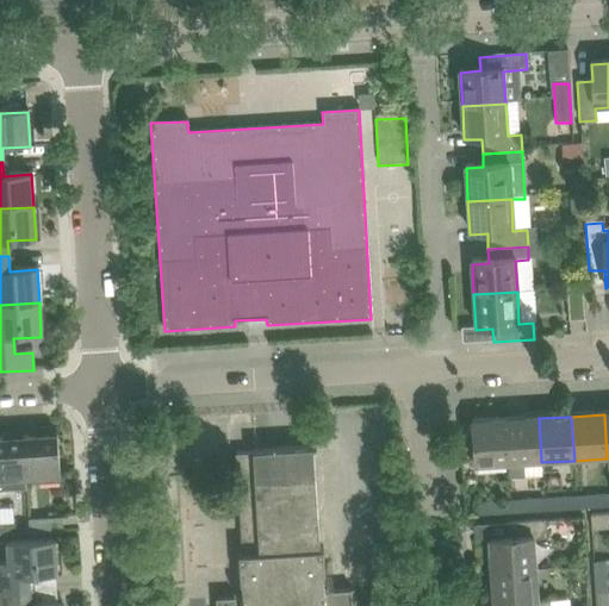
[(539,418),(505,420),(509,464),(510,480),(526,480),(524,463),(541,462),(539,418)]
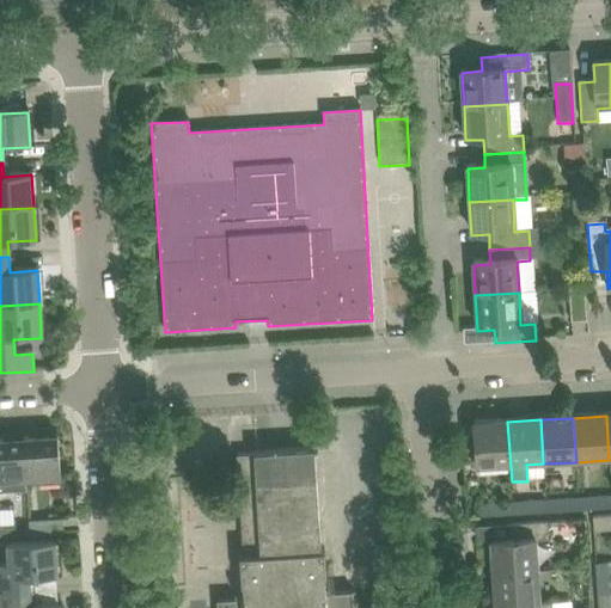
[(477,468),(511,466),(507,422),(474,424),(477,468)]
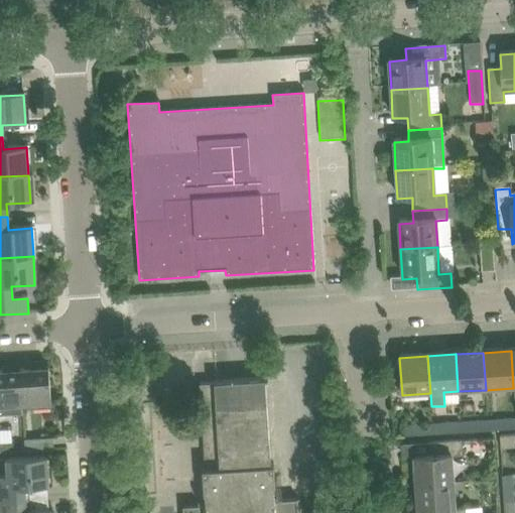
[(20,371),(23,405),(50,404),(48,369),(20,371)]
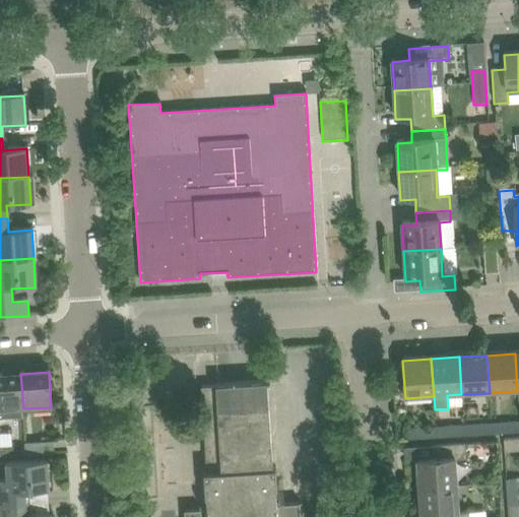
[(20,374),(0,375),(0,421),(22,419),(21,409),(23,408),(20,374)]
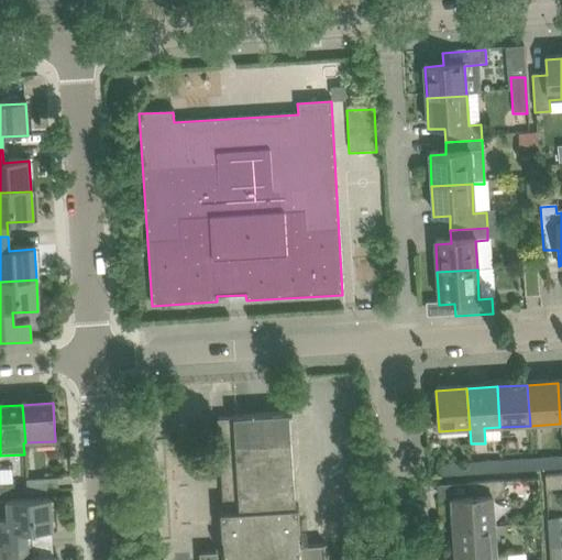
[(291,415),(281,415),(218,419),(223,513),(220,513),(222,539),(223,539),(224,552),(199,555),(199,559),(324,559),(324,546),(299,547),(298,534),(299,534),(298,507),(295,507),(289,416),(291,415)]
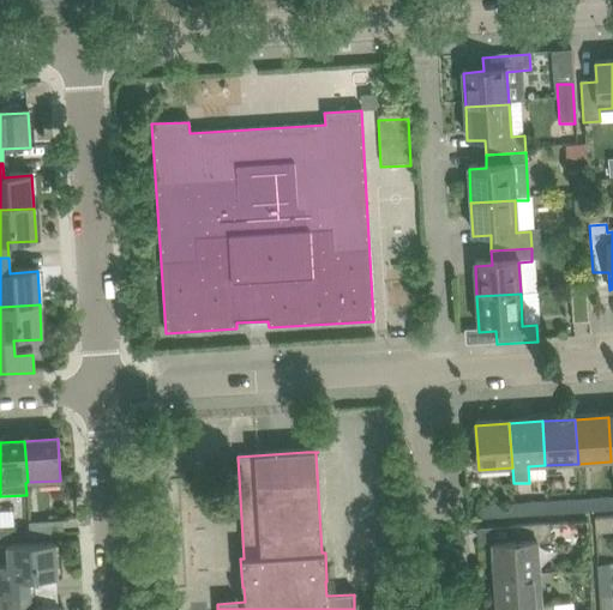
[(612,511),(612,499),(593,500),(594,513),(612,511)]
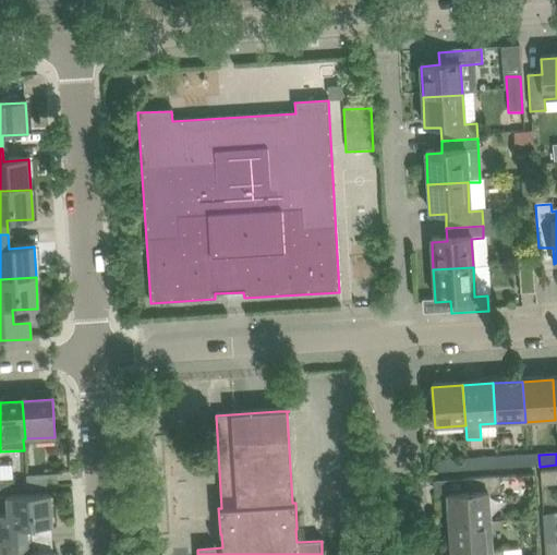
[(521,456),(497,457),(498,469),(522,468),(521,456)]
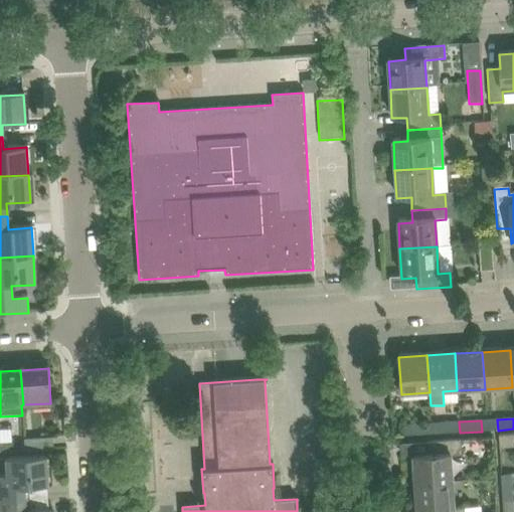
[(460,433),(459,421),(442,422),(443,434),(460,433)]
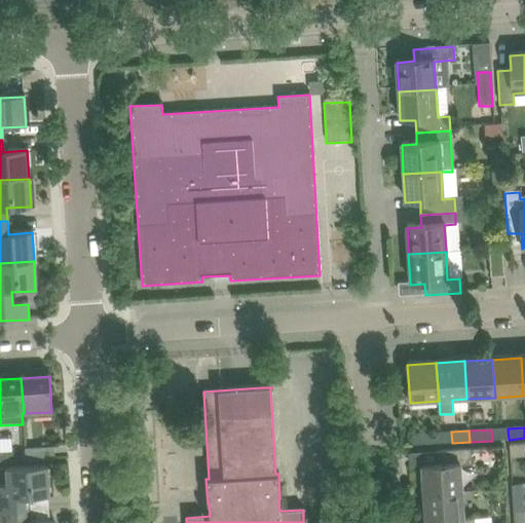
[(412,437),(413,447),(434,446),(433,436),(412,437)]
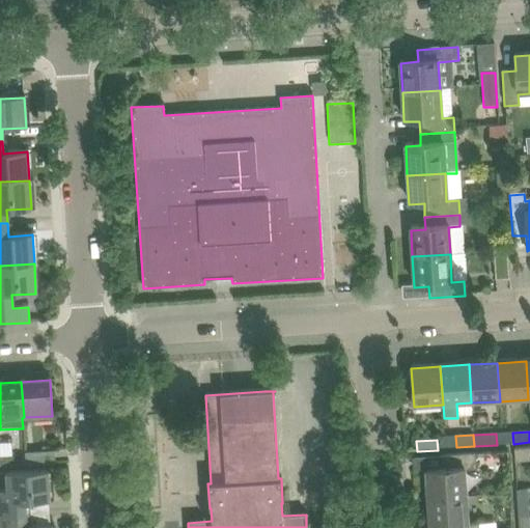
[(529,462),(529,447),(514,449),(515,463),(529,462)]
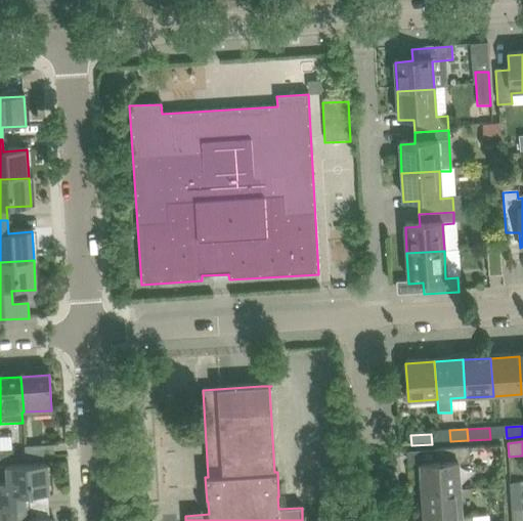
[(26,447),(27,460),(54,458),(54,445),(26,447)]
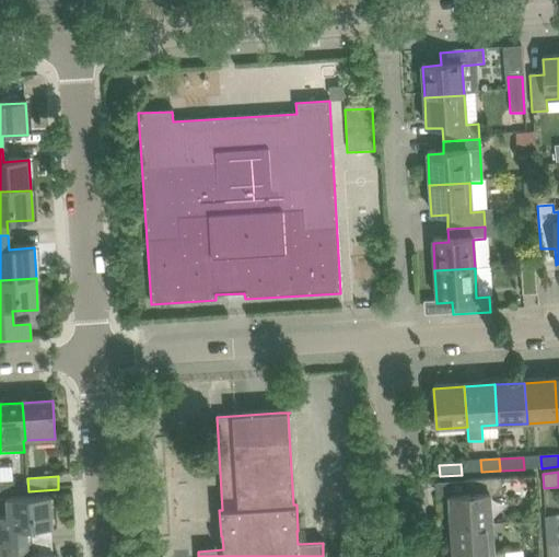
[(450,498),(451,528),(490,525),(489,496),(500,496),(500,480),(464,483),(464,497),(450,498)]
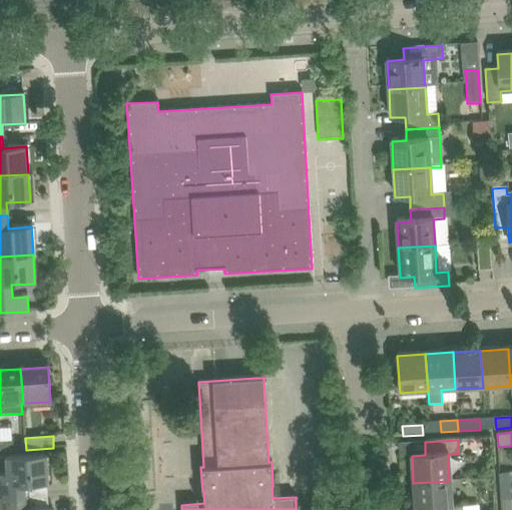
[(12,443),(0,443),(0,452),(4,452),(13,452),(12,443)]
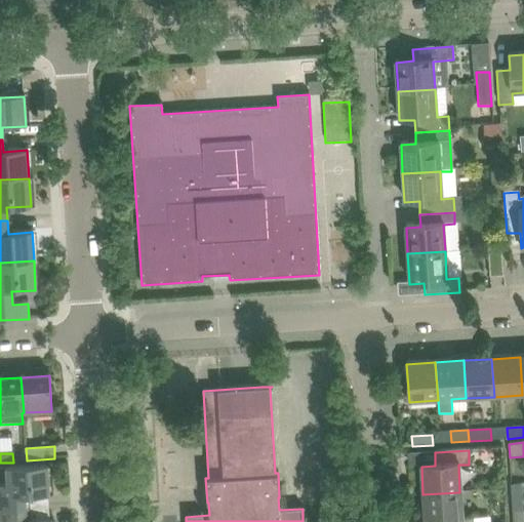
[(0,510),(26,509),(25,496),(48,495),(47,466),(7,469),(7,484),(0,484),(0,510)]
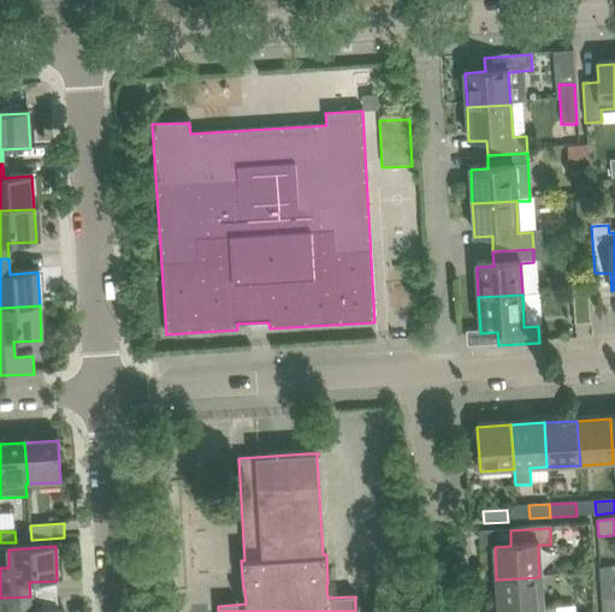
[(555,611),(555,608),(542,610),(539,577),(496,580),(498,611),(555,611)]
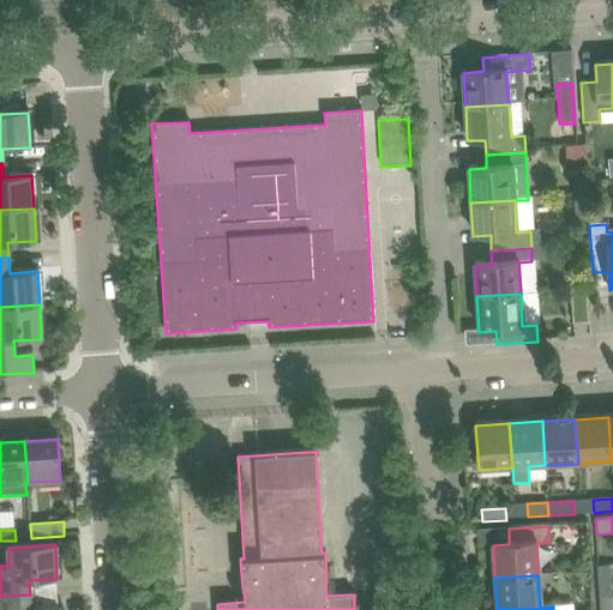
[(611,578),(598,579),(599,601),(612,601),(611,578)]
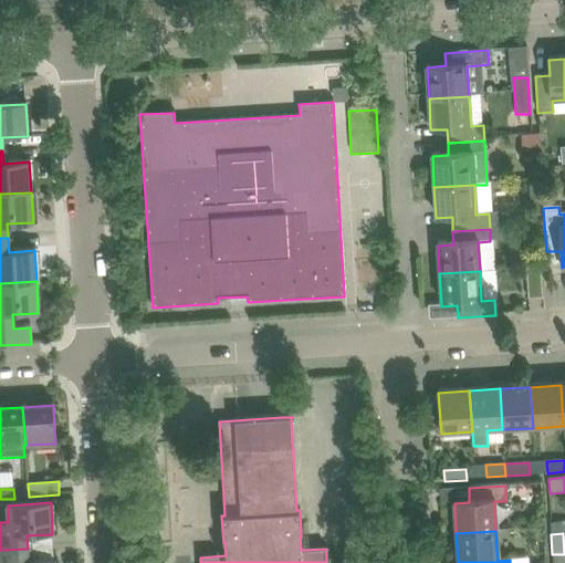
[(54,562),(54,560),(29,562),(28,549),(0,550),(0,562),(54,562)]
